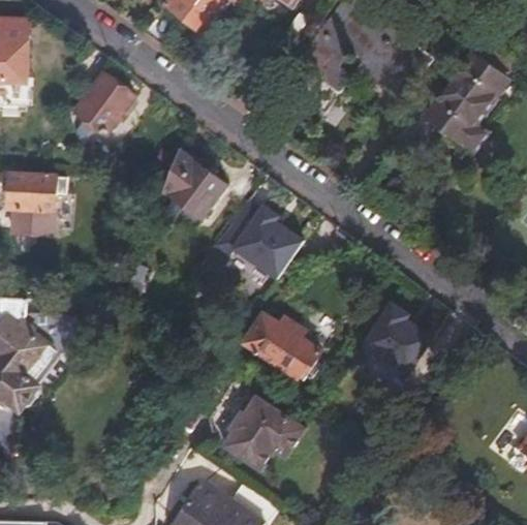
[(229,2),(226,0),(164,0),(161,4),(204,37),(229,2)]
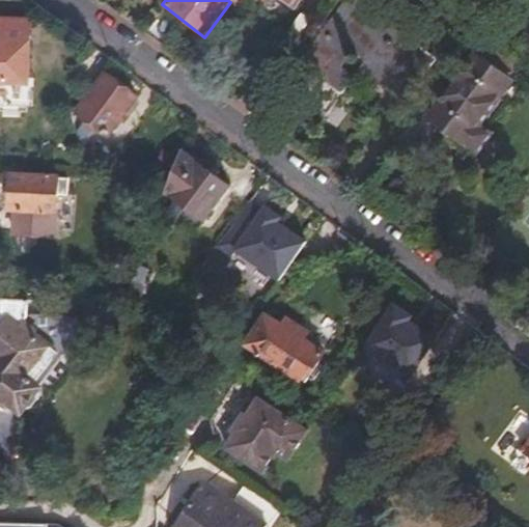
[(346,0),(300,60),(328,82),(350,54),(405,94),(433,59),(355,0),(346,0)]
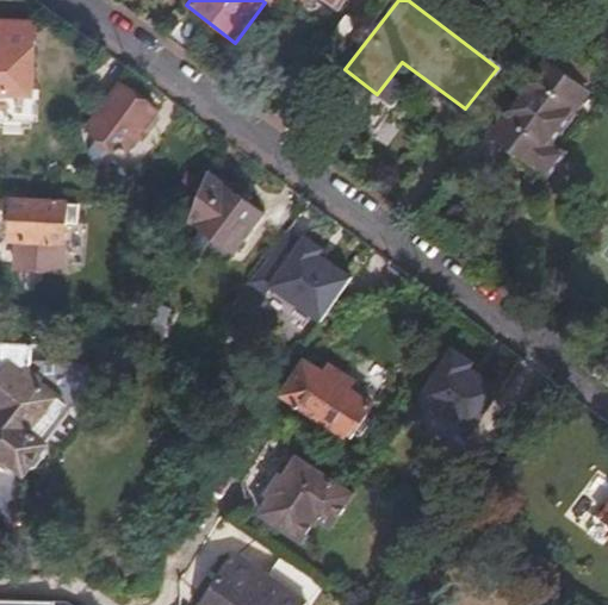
[(0,95),(28,95),(30,26),(0,25),(0,95)]
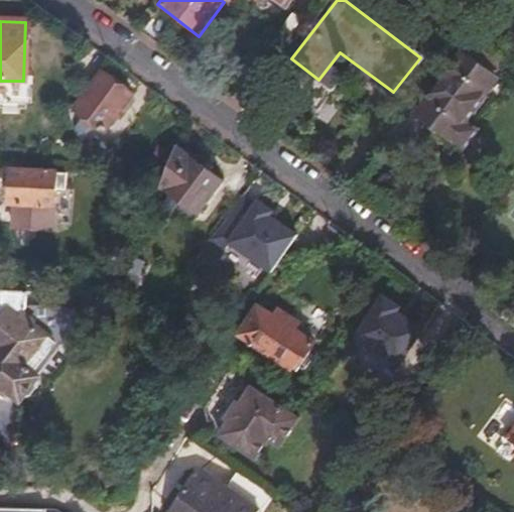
[(471,40),(460,55),(491,78),(503,61),(471,40)]
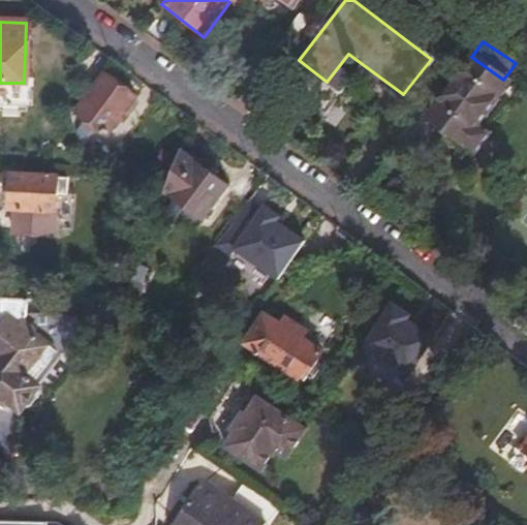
[(466,63),(421,126),(466,159),(481,140),(467,129),(499,86),(466,63)]
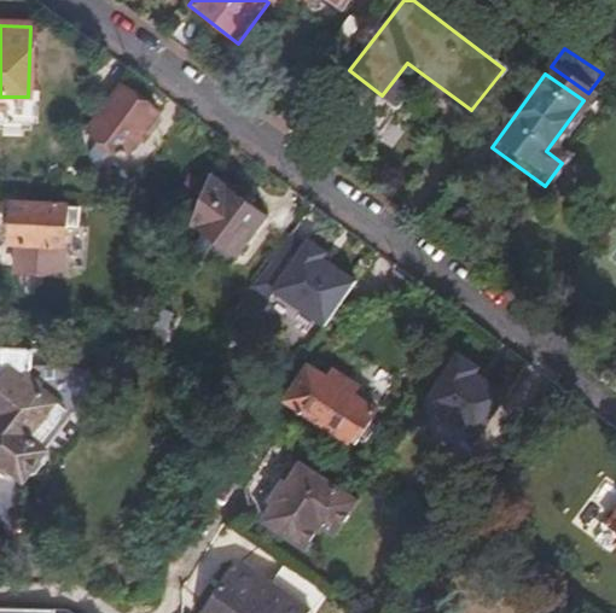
[(121,88),(92,126),(131,153),(158,116),(121,88)]
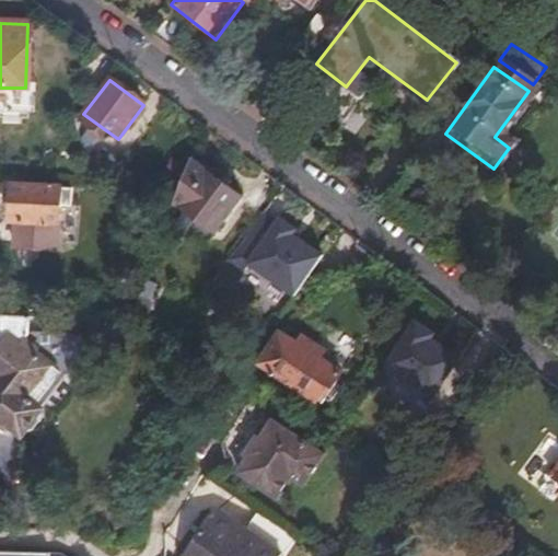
[(192,158),(184,177),(194,185),(178,206),(214,232),(242,195),(192,158)]
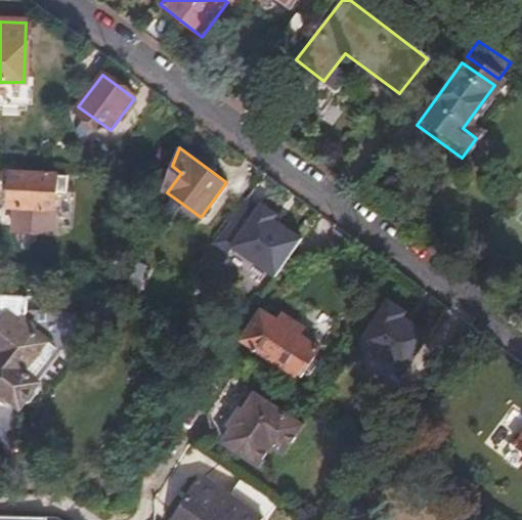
[(10,176),(7,209),(13,209),(13,233),(53,234),(55,177),(10,176)]
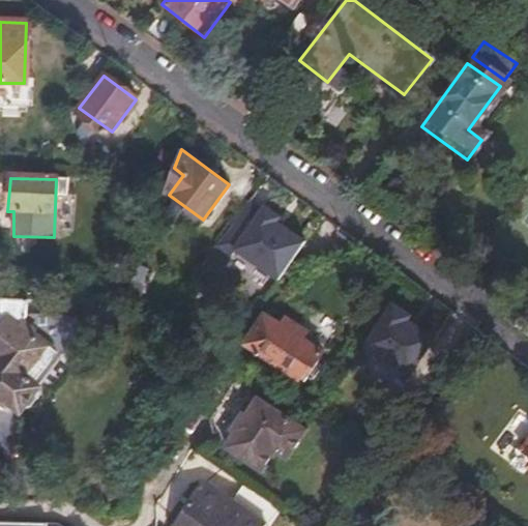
[(258,186),(239,211),(252,221),(270,197),(258,186)]
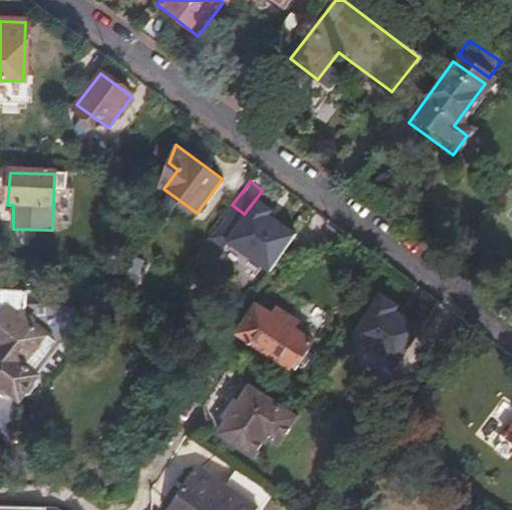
[(0,381),(2,379),(22,394),(25,389),(28,391),(31,392),(40,380),(40,377),(35,374),(55,343),(68,350),(82,329),(50,307),(51,292),(27,292),(0,290),(0,381)]
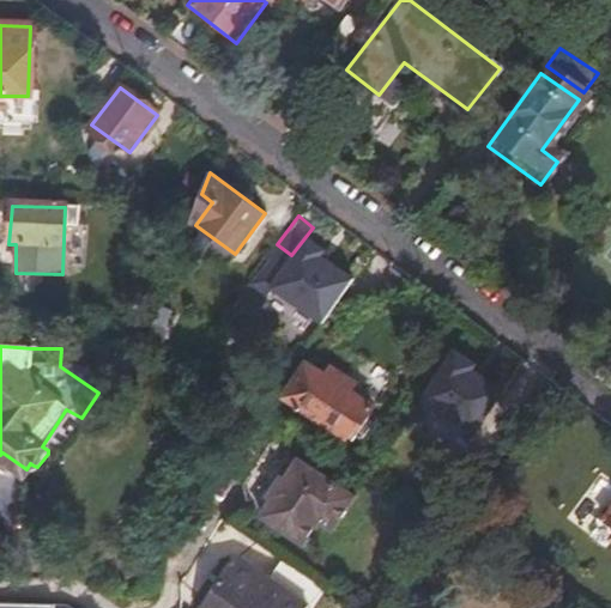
[(304,362),(283,396),(351,436),(373,402),(349,388),(355,378),(328,363),(324,372),(304,362)]
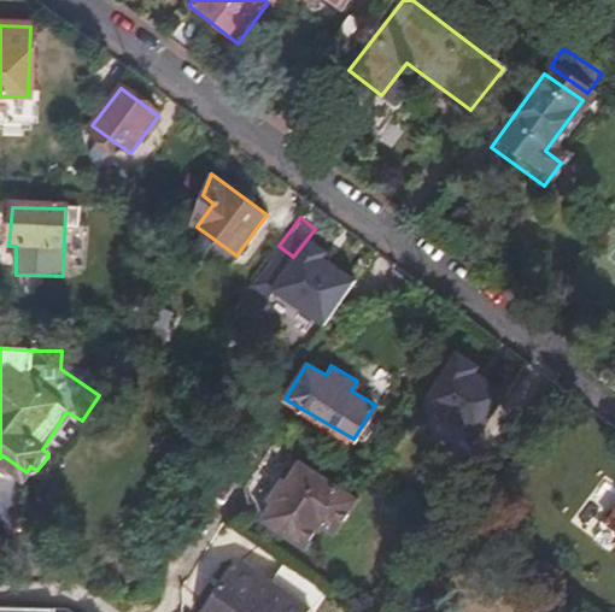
[(502,412),(519,424),(539,396),(522,384),(502,412)]
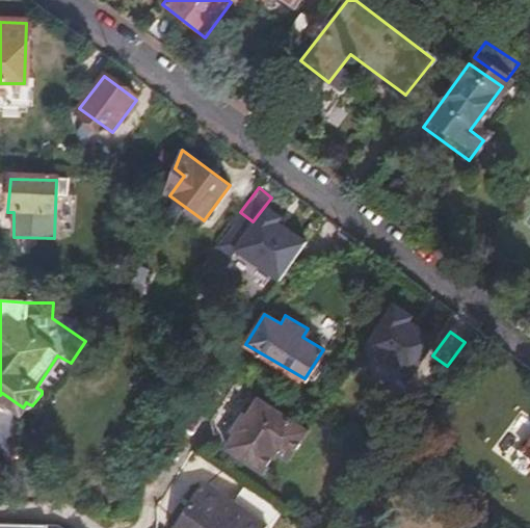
[(228,381),(204,418),(208,443),(257,472),(270,451),(283,458),(301,429),(228,381)]
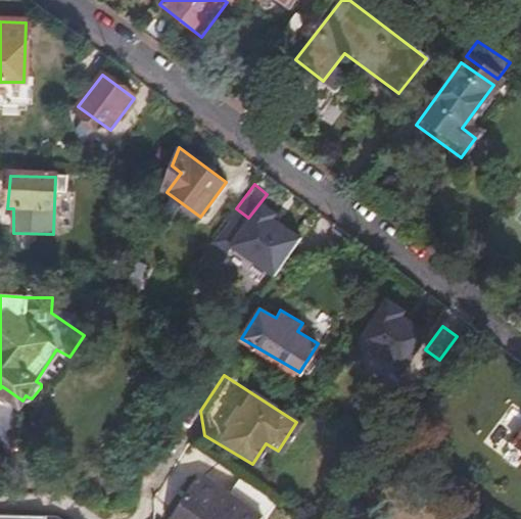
[(520,420),(516,417),(498,443),(520,460),(520,420)]
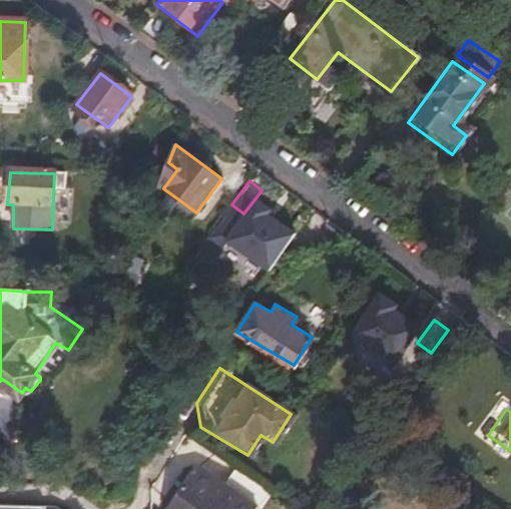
[(254,508),(267,491),(232,468),(220,486),(193,468),(165,508),(254,508)]
